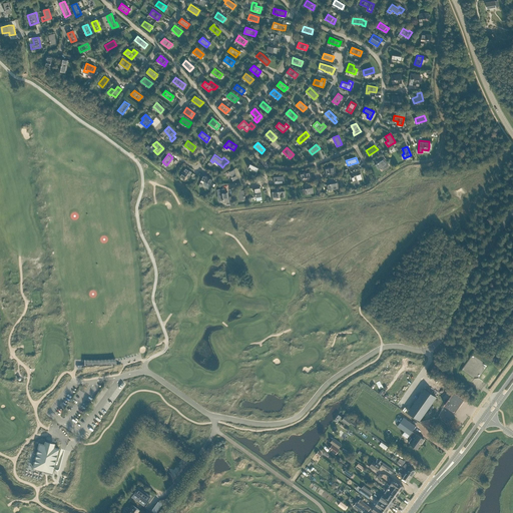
[(383,169),(388,166),(386,163),(387,163),(384,158),(376,164),(379,169),(382,166),(383,169)]
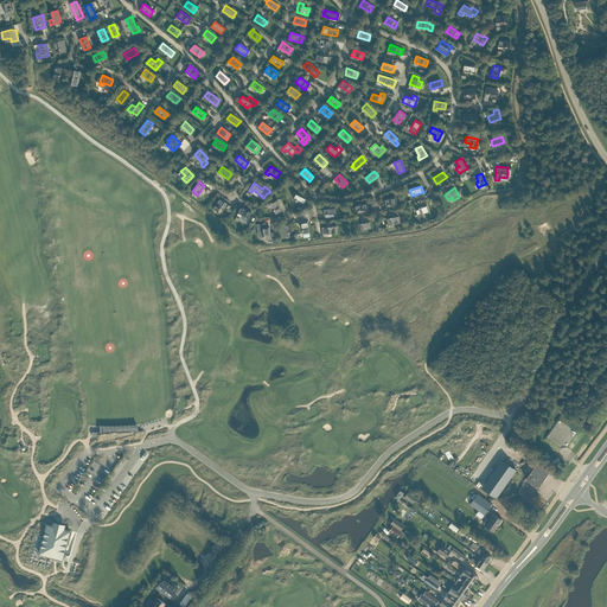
[(296,192),(293,198),(304,204),(307,198),(296,192)]
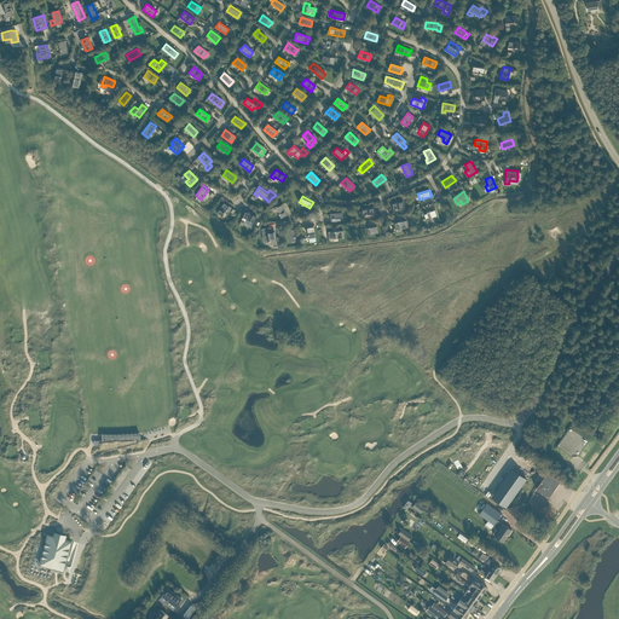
[(224,202),(217,212),(223,215),(226,209),(229,210),(231,208),(224,202)]
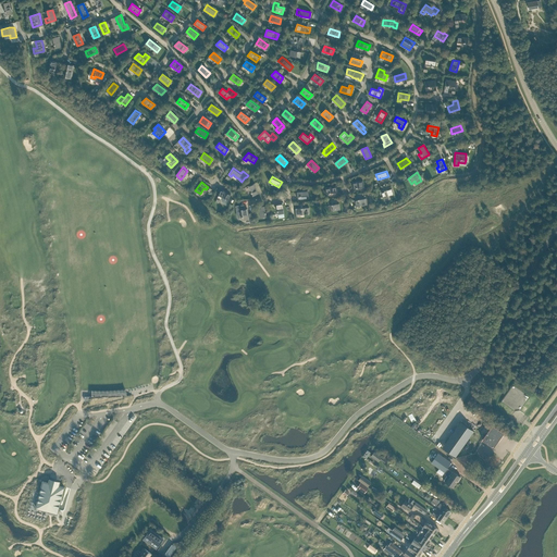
[(255,183),(249,185),(252,196),(258,194),(255,183)]
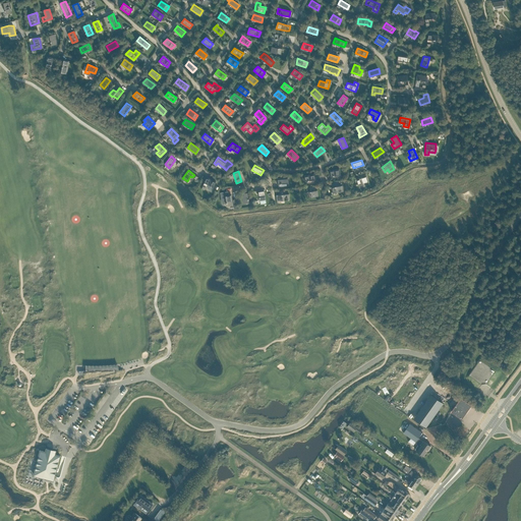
[(364,186),(363,183),(368,181),(366,176),(357,179),(358,184),(359,184),(360,187),(364,186)]
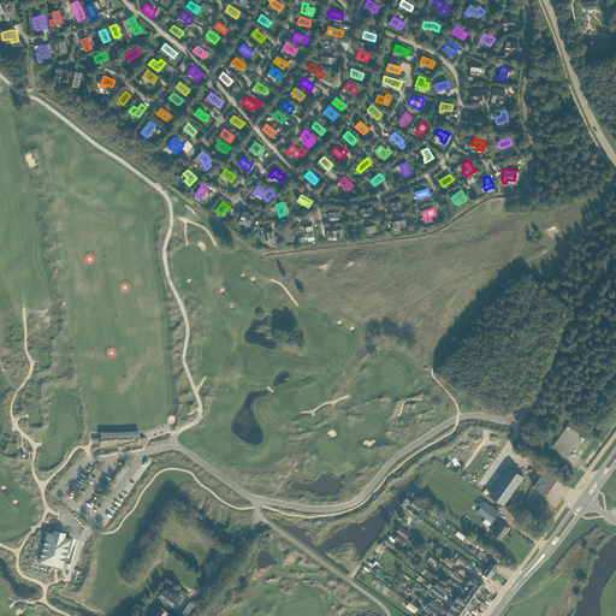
[(244,209),(241,218),(244,220),(246,218),(248,219),(247,224),(250,225),(253,220),(255,214),(244,209)]
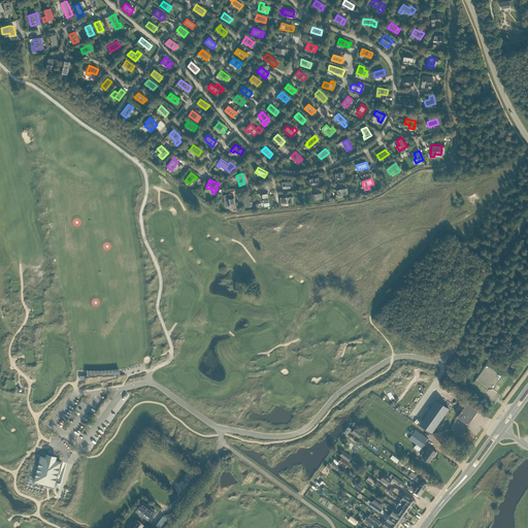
[(230,195),(224,196),(226,205),(230,205),(230,208),(236,207),(234,197),(231,198),(230,195)]
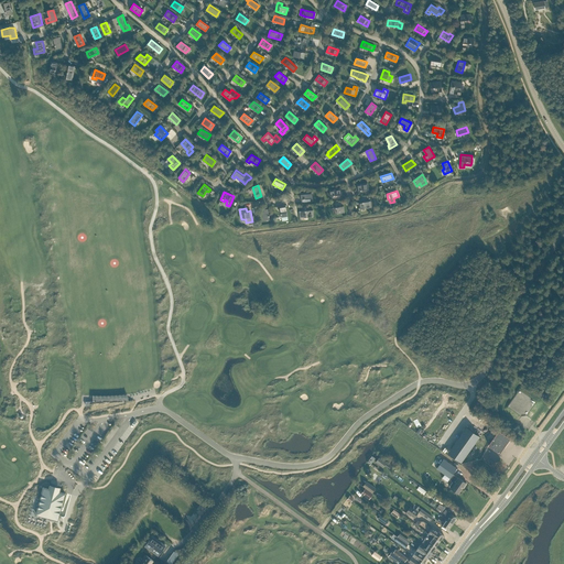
[(467,426),(448,453),(462,463),(480,436),(467,426)]
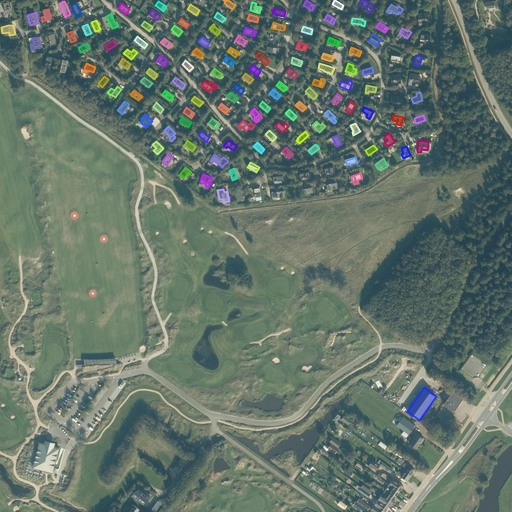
[(443,404),(453,411),(454,410),(462,398),(453,391),(443,404)]
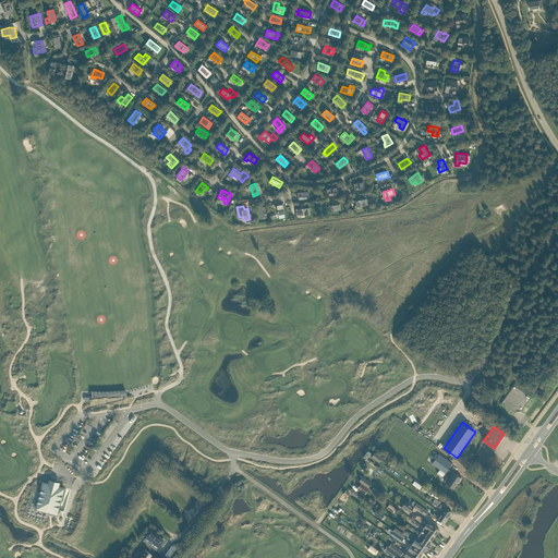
[(375,452),(372,457),(378,462),(383,458),(375,452)]
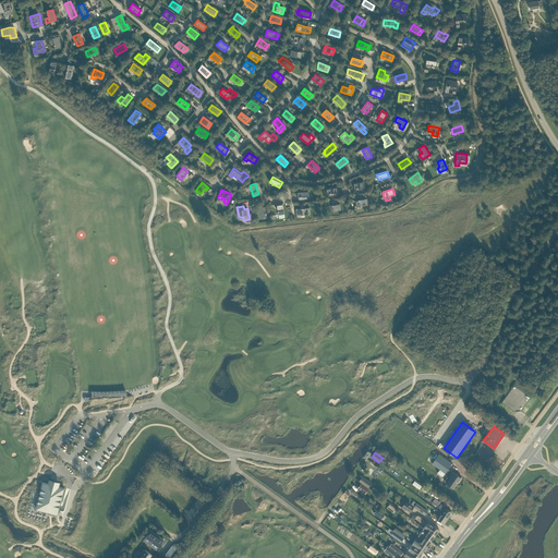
[(439,455),(432,463),(445,473),(448,469),(452,463),(451,463),(439,455)]
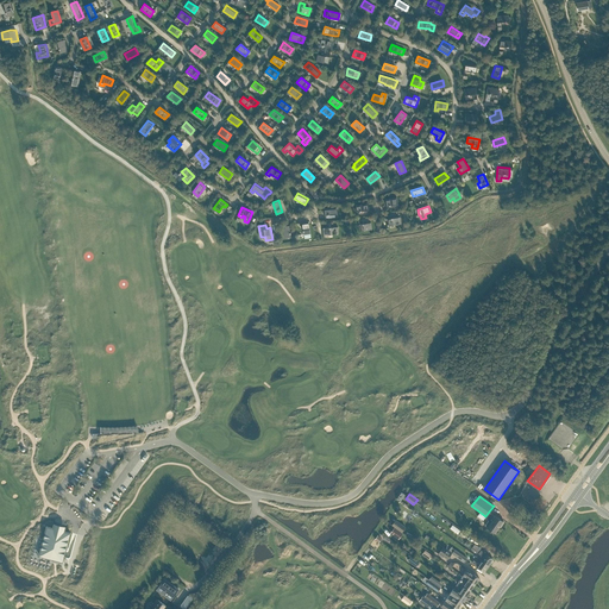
[(485,516),(485,518),(489,520),(485,525),(488,527),(495,533),(500,526),(501,526),(504,522),(495,515),(495,516),(489,512),(485,516)]
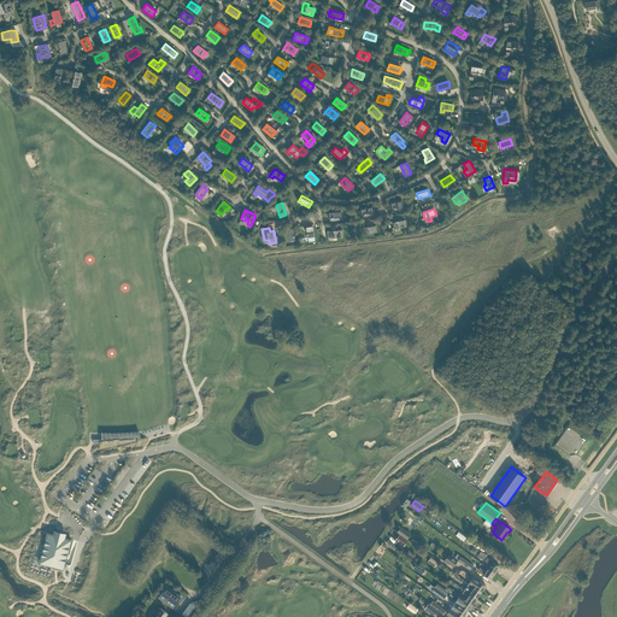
[(401,527),(397,532),(407,539),(411,534),(401,527)]
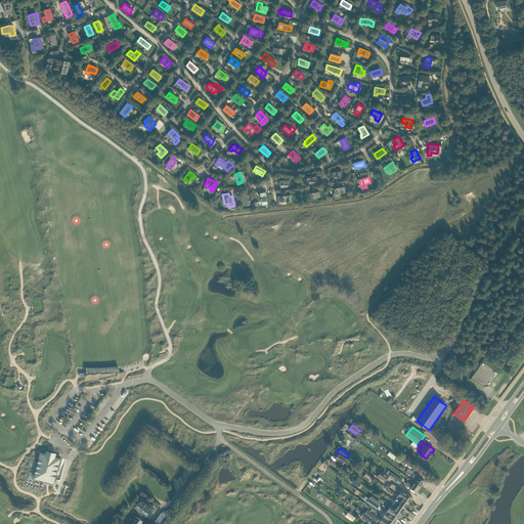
[(38,463),(34,478),(43,480),(45,481),(53,483),(54,483),(55,477),(60,459),(55,456),(55,455),(46,452),(46,454),(40,452),(38,463)]
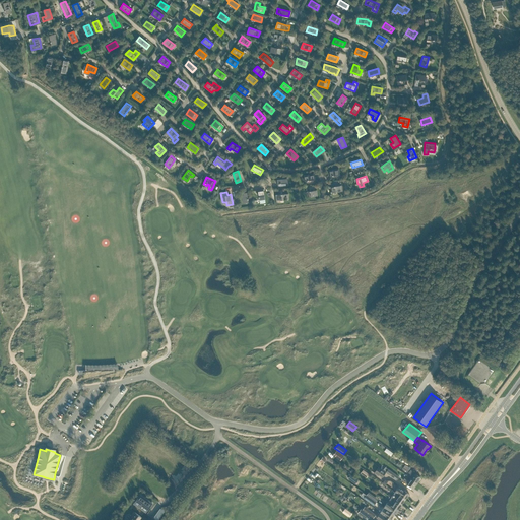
[(337,450),(333,455),(340,460),(343,455),(337,450)]
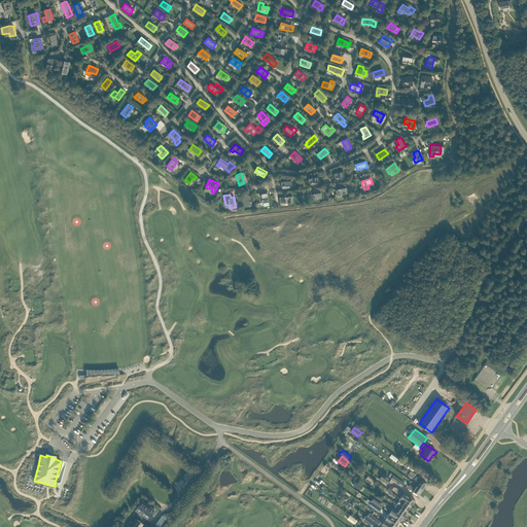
[(412,468),(408,475),(413,478),(417,472),(412,468)]
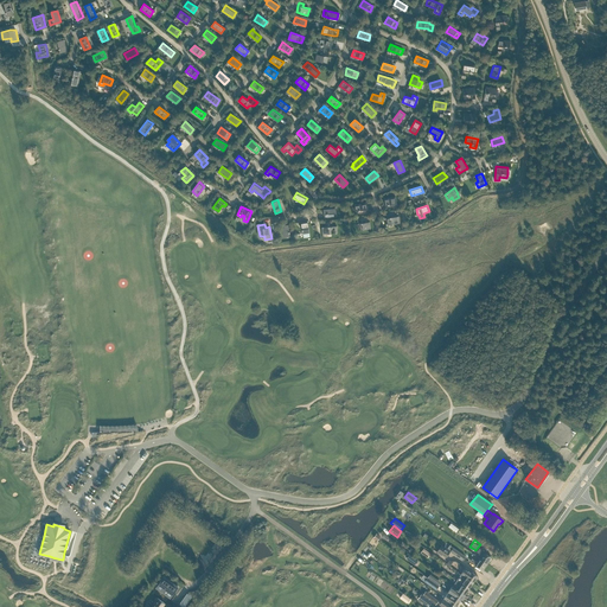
[(447,548),(441,544),(436,551),(441,555),(442,554),(446,557),(451,551),(447,548)]
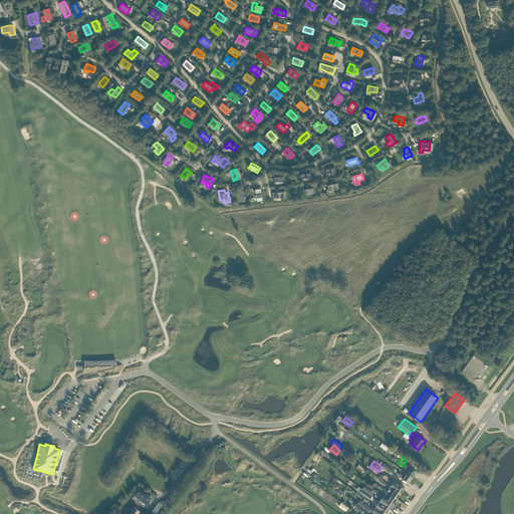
[(395,471),(383,463),(381,467),(392,474),(395,471)]
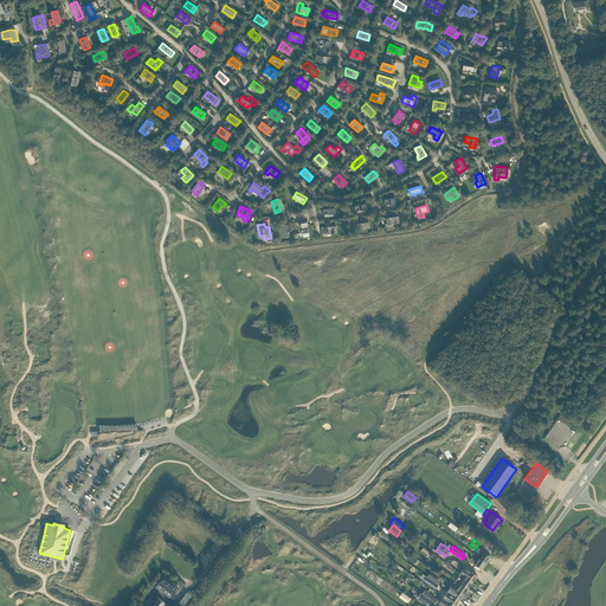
[(482,554),(479,558),(487,562),(491,556),(478,547),(477,550),(482,554)]
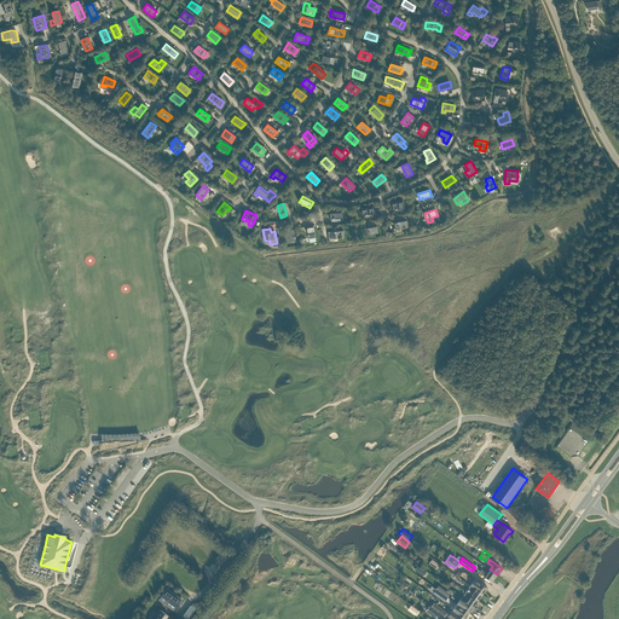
[(417,566),(415,570),(423,576),(426,572),(417,566)]
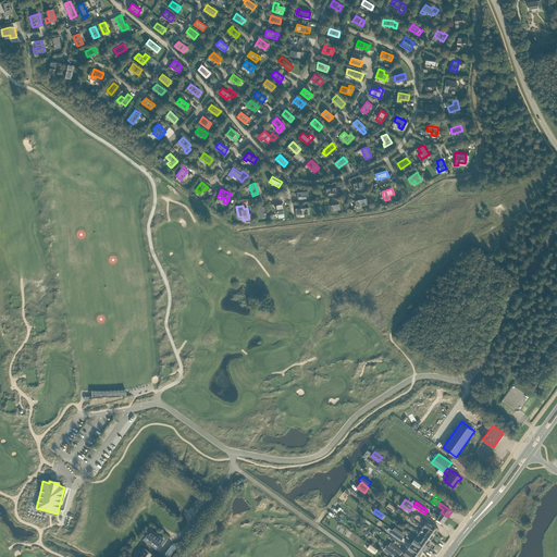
[(447,517),(441,512),(438,516),(433,512),(432,515),(443,522),(447,517)]
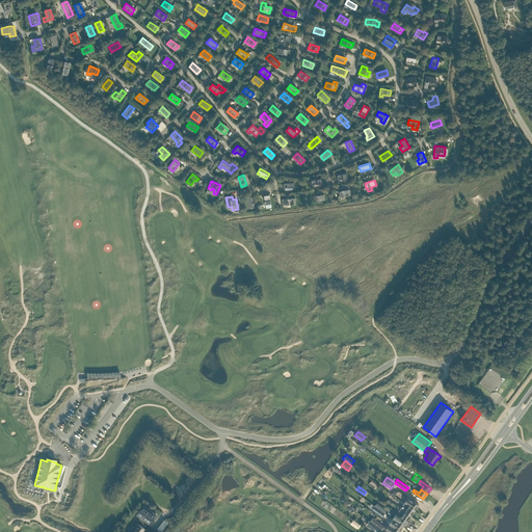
[(408,506),(415,510),(419,504),(407,497),(403,502),(404,502),(408,506)]
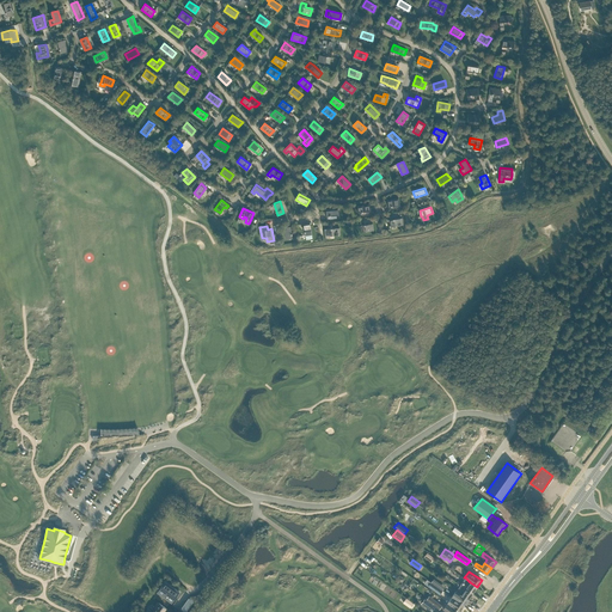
[(460,585),(472,593),(477,587),(470,582),(465,577),(460,585)]
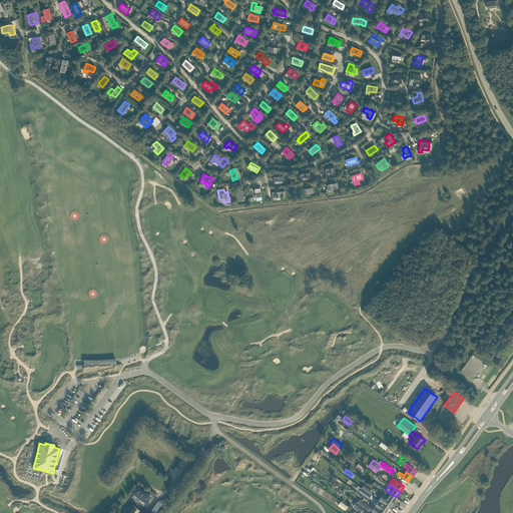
[(138,487),(132,496),(143,505),(150,496),(138,487)]
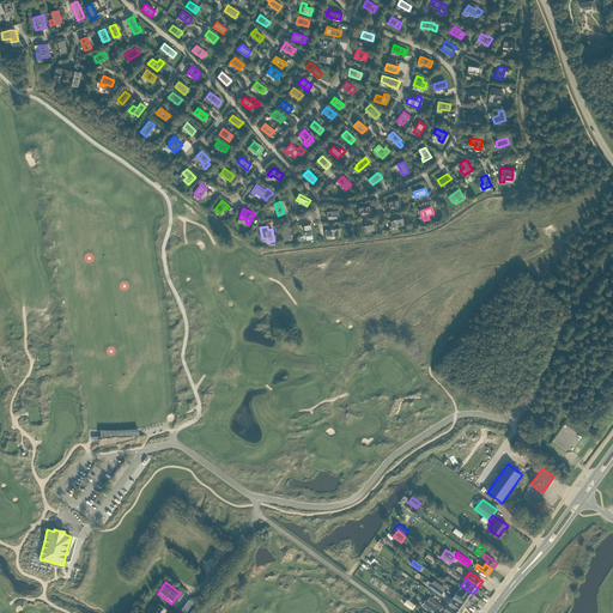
[(435,584),(431,583),(429,587),(434,590),(435,589),(441,594),(443,592),(435,584)]
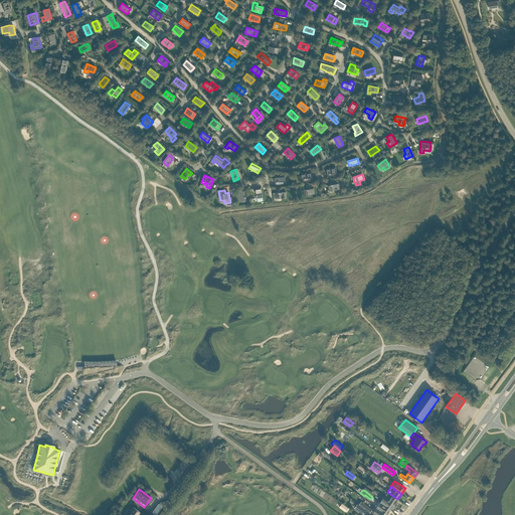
[(394,504),(397,499),(387,492),(386,494),(390,496),(388,500),(394,504)]
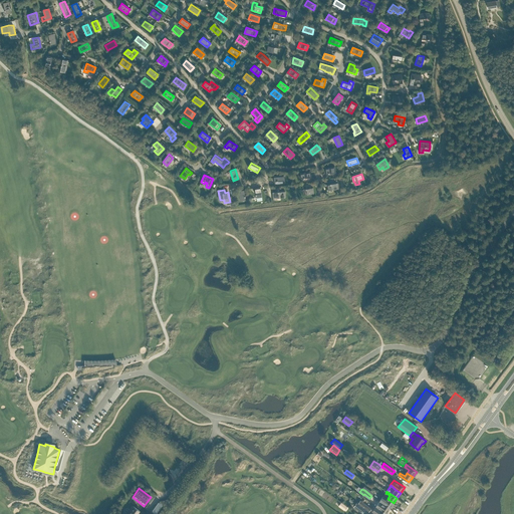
[(394,503),(388,499),(387,498),(382,496),(379,501),(390,508),(392,506),(394,504),(393,503),(394,503)]
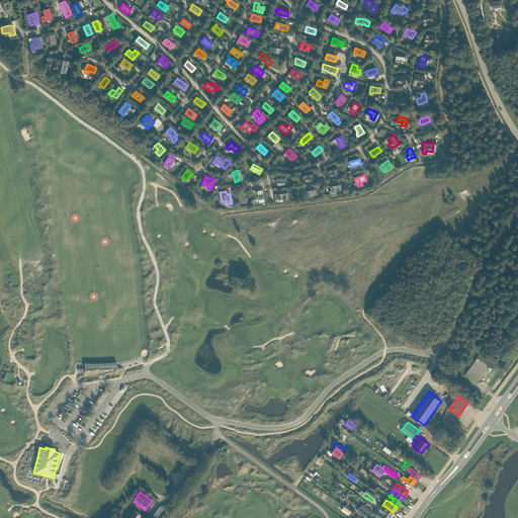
[(372,516),(374,512),(363,504),(361,508),(372,516)]
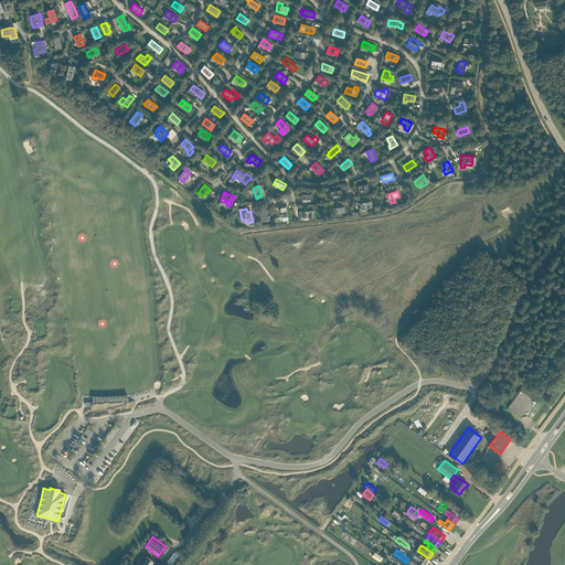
[(424,564),(428,558),(417,551),(413,556),(424,564)]
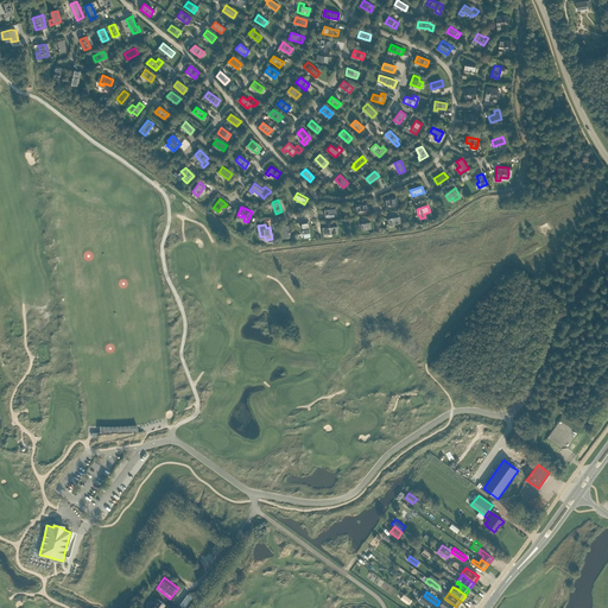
[(430,607),(432,602),(424,596),(423,595),(419,599),(430,607)]
